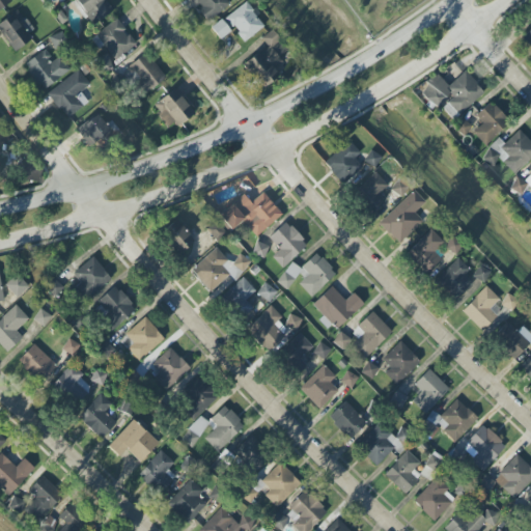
[(113,10),(105,0),(74,0),(93,26),(113,10)]
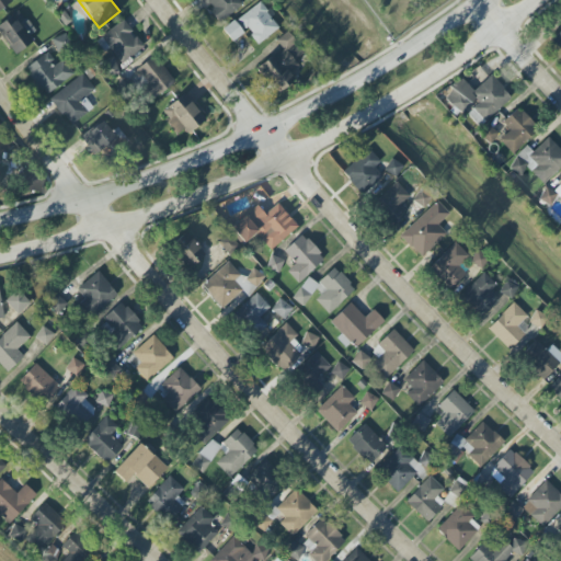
[(201,0),(218,24),(243,6),(240,0),(201,0)]
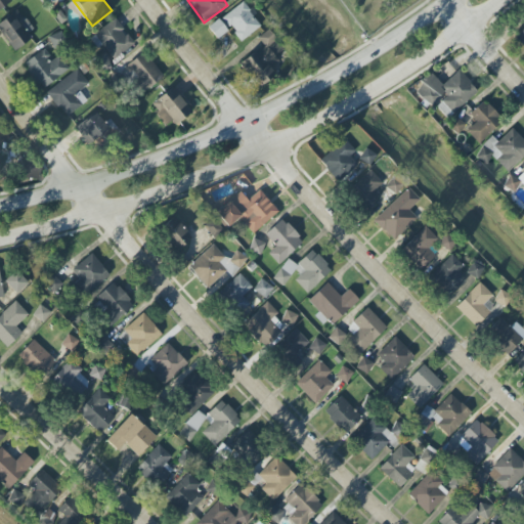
[(260,28),(244,2),(222,17),(239,42),(260,28)]
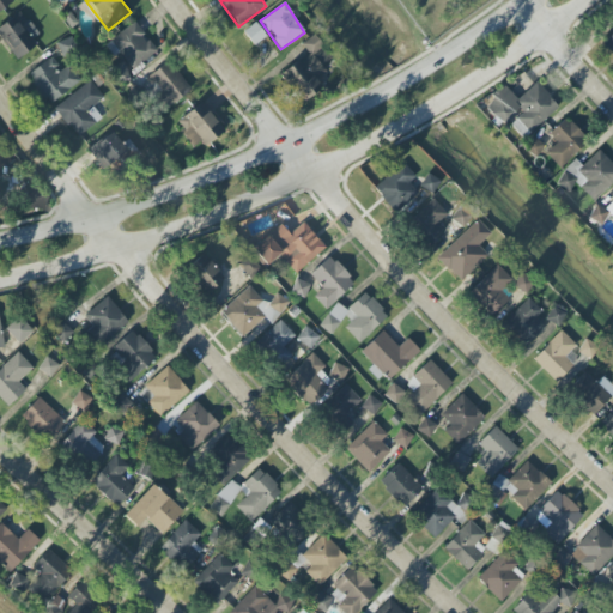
[(36,46),(31,37),(36,34),(20,11),(0,25),(0,37),(16,60),(36,46)]
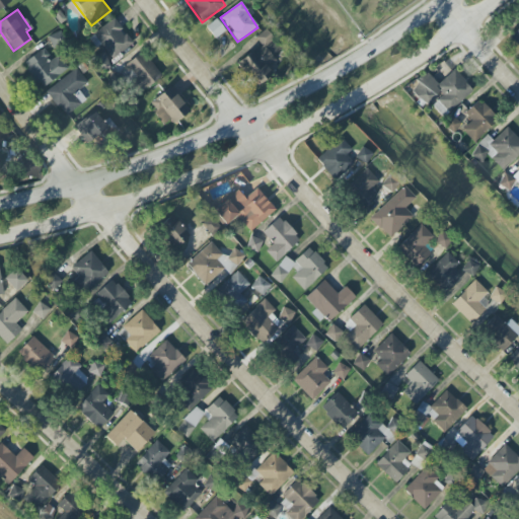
[(89,38),(97,49),(100,46),(113,60),(134,44),(114,18),(89,38)]
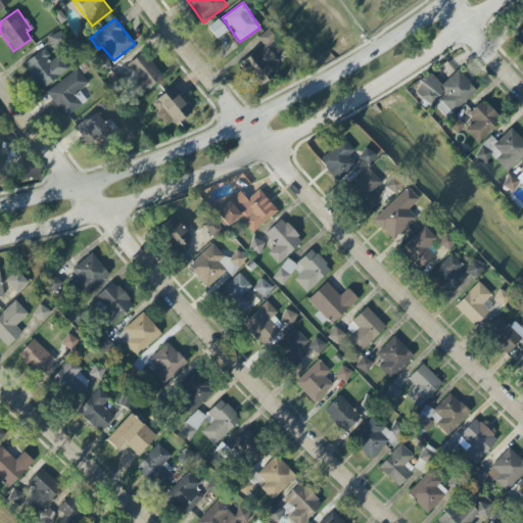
[(217,39),(228,31),(219,18),(207,28),(217,39)]
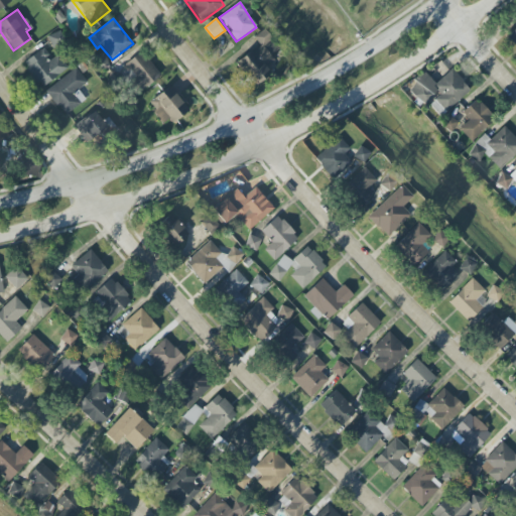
[(515,27),(507,36),(515,46),(515,27)]
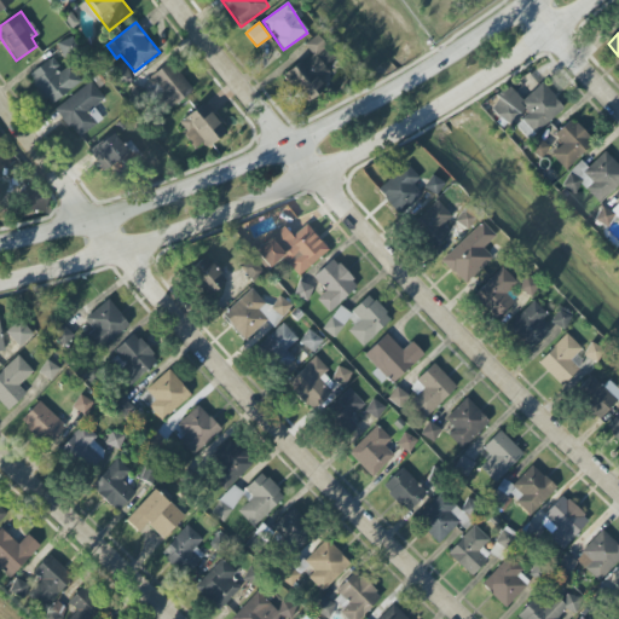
[(305,104),(325,88),(318,79),(337,64),(317,35),(304,45),(311,55),(283,74),(305,104)]
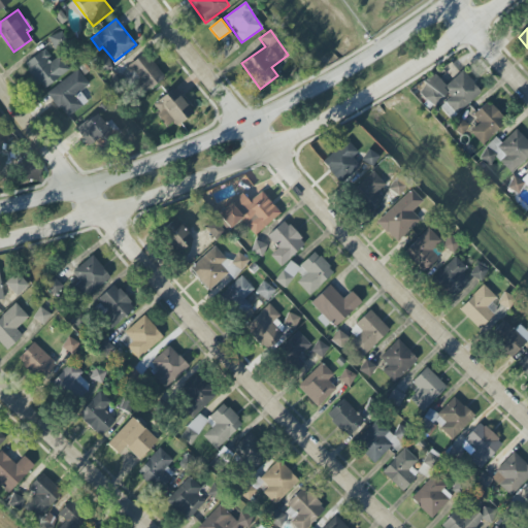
[(53,61),(44,48),(24,64),(42,90),(70,70),(60,56),(53,61)]
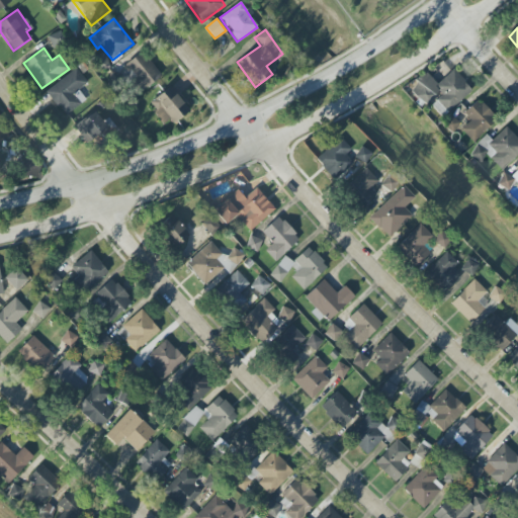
[(161,77),(144,52),(118,71),(137,95),(161,77)]
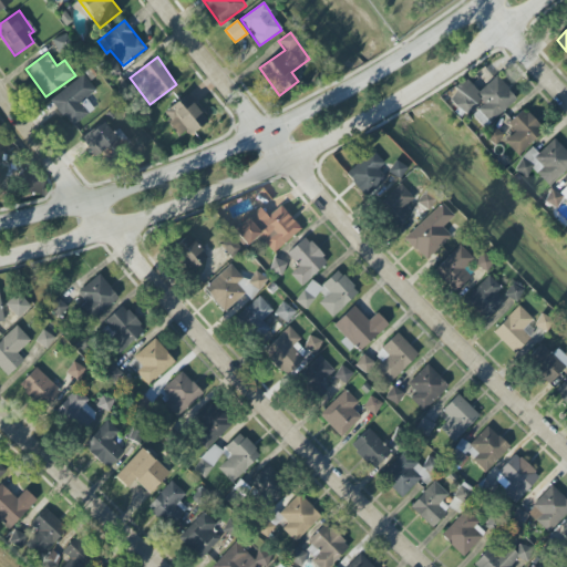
[(94,110),(85,99),(96,91),(83,74),(50,100),(71,127),(94,110)]
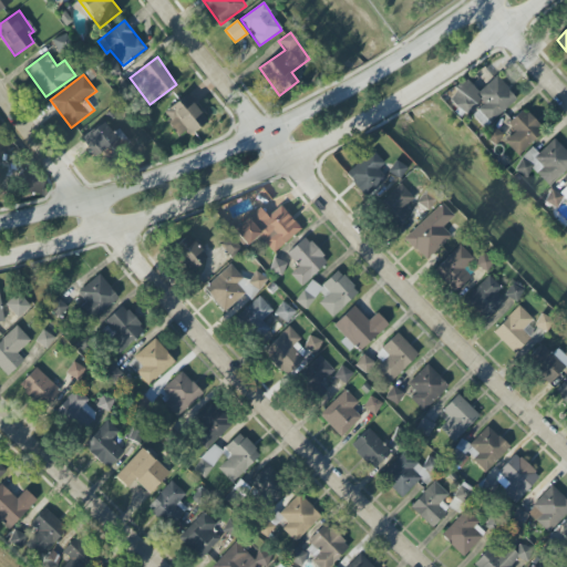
[(478,92),(467,79),(447,96),(466,116),(471,113),(484,129),(517,99),(496,75),(478,92)]
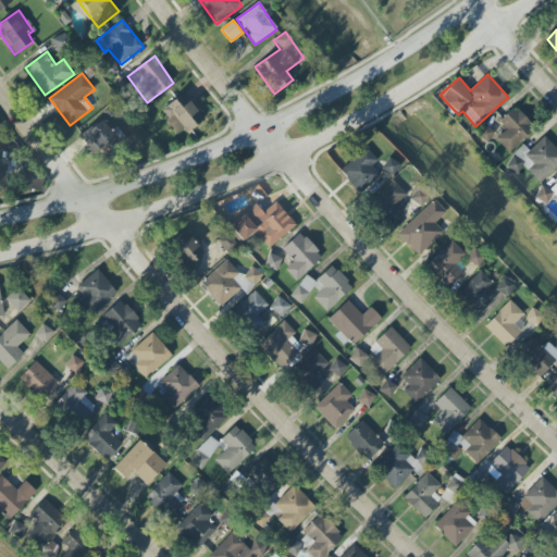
[(159,111),(176,134),(183,128),(187,133),(203,120),(184,93),(159,111)]
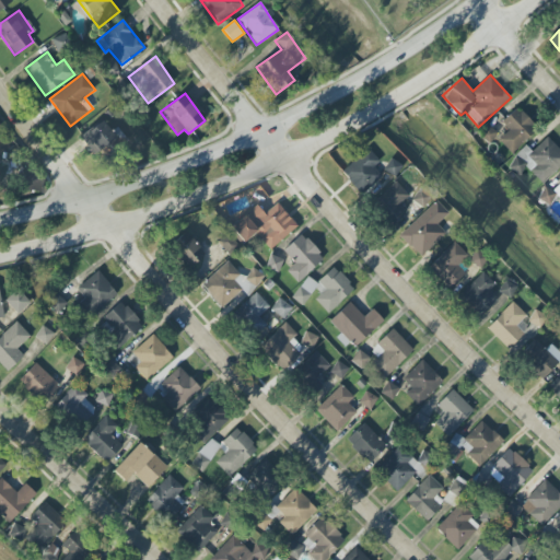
[(510,153),(536,131),(517,108),(501,121),(509,131),(499,139),(510,153)]
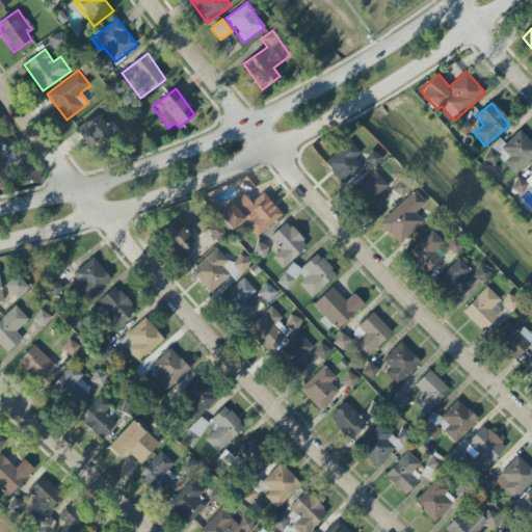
[(90,148),(110,131),(98,114),(77,131),(90,148)]
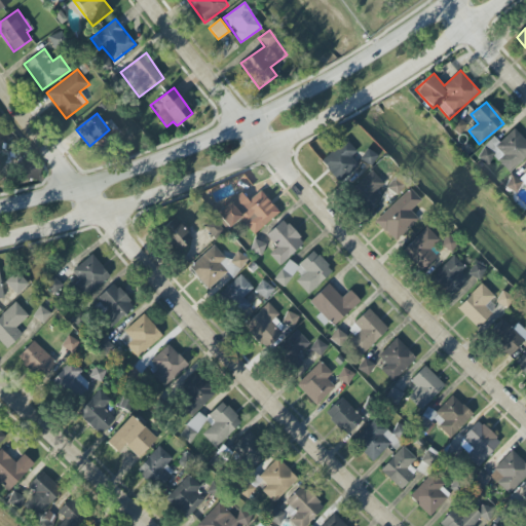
[(525,156),(525,141),(513,128),(499,143),(494,137),(476,155),(487,165),(494,157),(510,173),(525,156)]
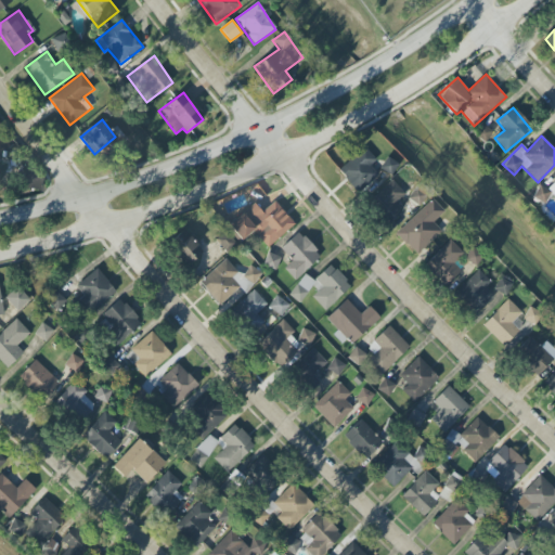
[(377,175),(369,166),(376,159),(363,146),(338,170),(359,193),(377,175)]
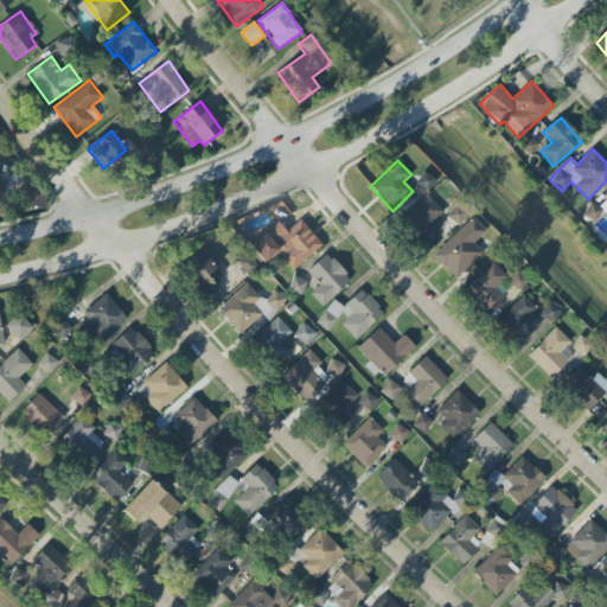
[(415,184),(428,192),(435,180),(423,172),(415,184)]
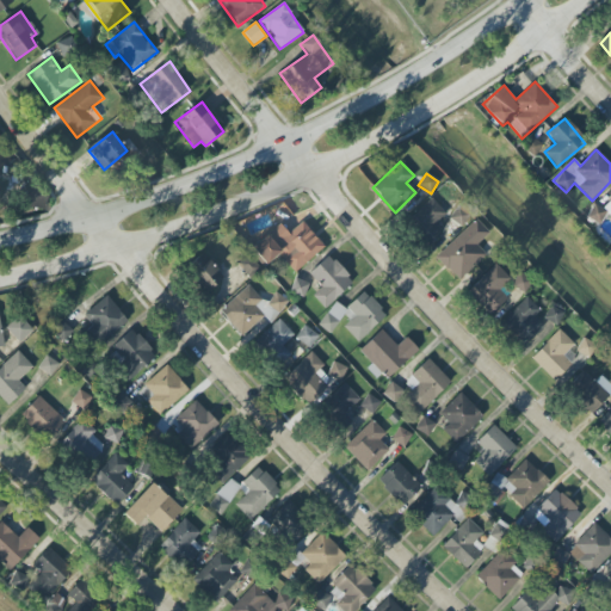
[(443,234),(434,224),(446,214),(432,198),(405,223),(427,247),(443,234)]
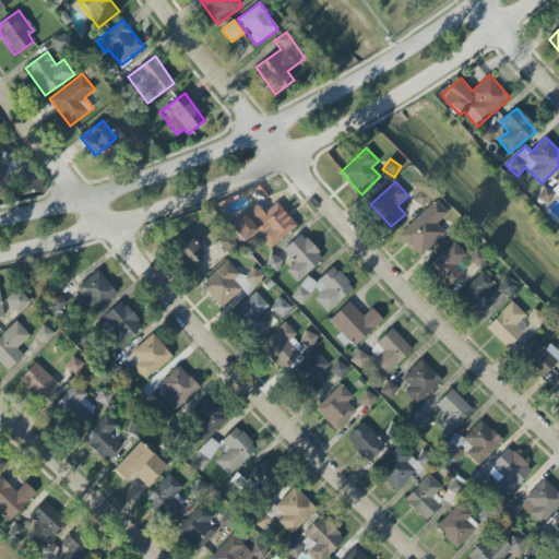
[(558,181),(549,191),(558,201),(558,181)]
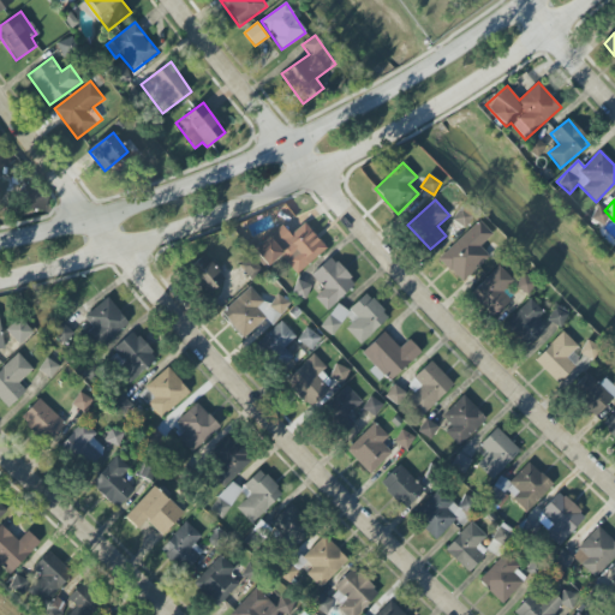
[(590,219),(603,227),(610,214),(597,206),(590,219)]
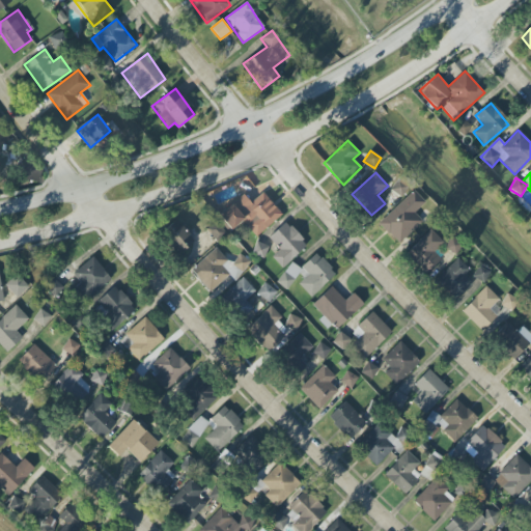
[(400,197),(409,187),(398,179),(390,190),(400,197)]
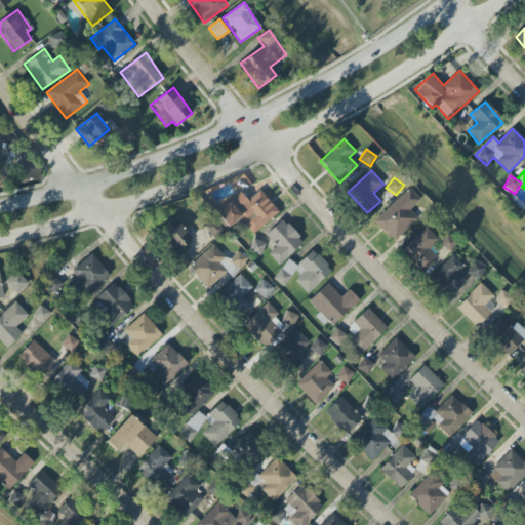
[(417,219),(410,210),(420,200),(409,188),(374,220),(394,242),(417,219)]
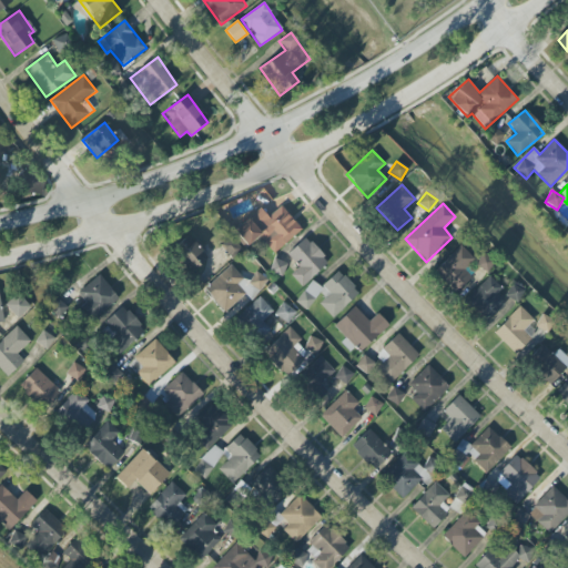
[(262,209),(233,229),(246,246),(261,236),(273,253),(302,232),(282,205),(267,216),(262,209)]
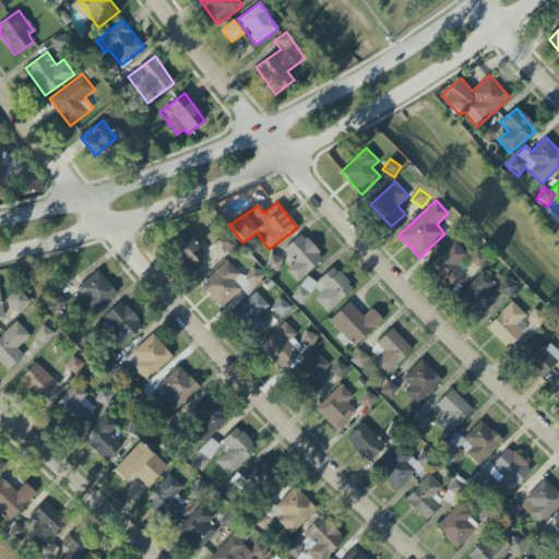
[(203,256),(186,232),(168,246),(186,269),(203,256)]
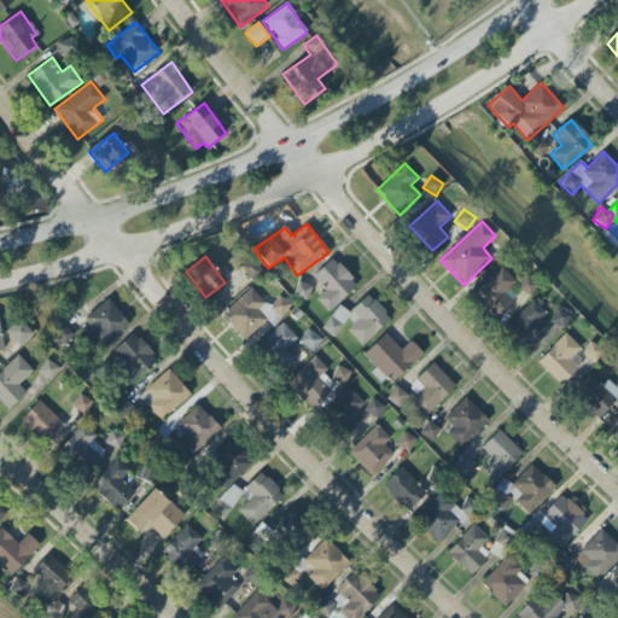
[(316,299),(328,313),(357,285),(332,258),(313,277),(326,290),(316,299)]
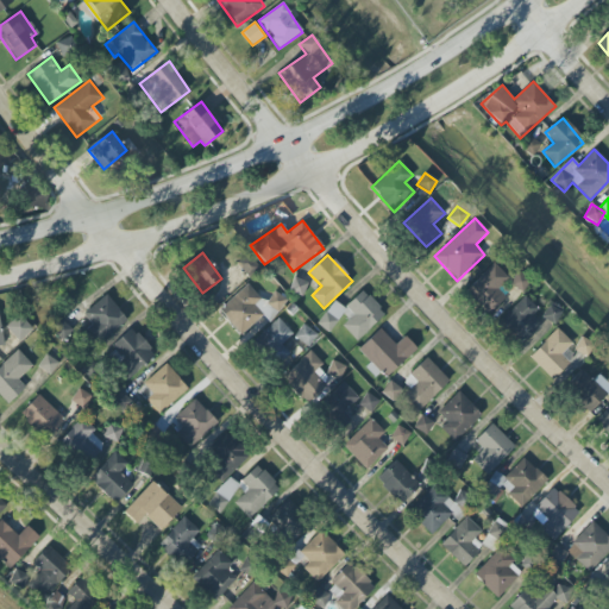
[(465,290),(487,314),(506,297),(496,288),(508,278),(495,264),(465,290)]
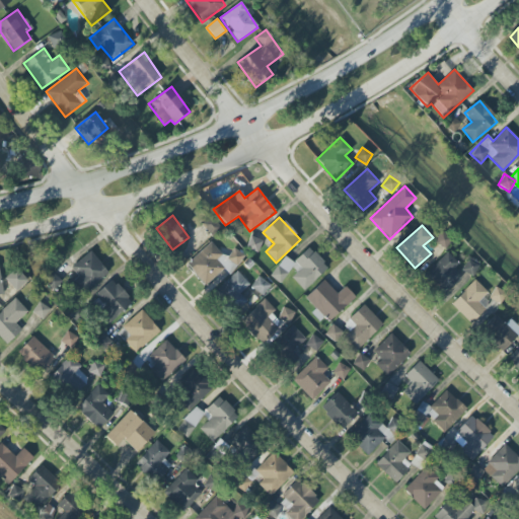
[(435,242),(445,249),(451,239),(440,233),(435,242)]
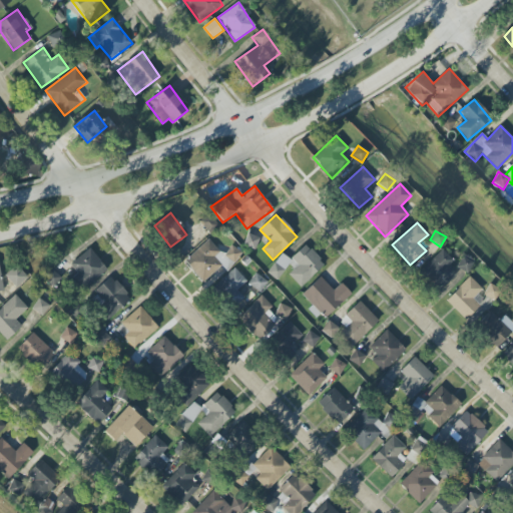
[(183,262),(203,283),(221,267),(225,271),(242,255),(233,245),(222,254),(208,239),(183,262)]
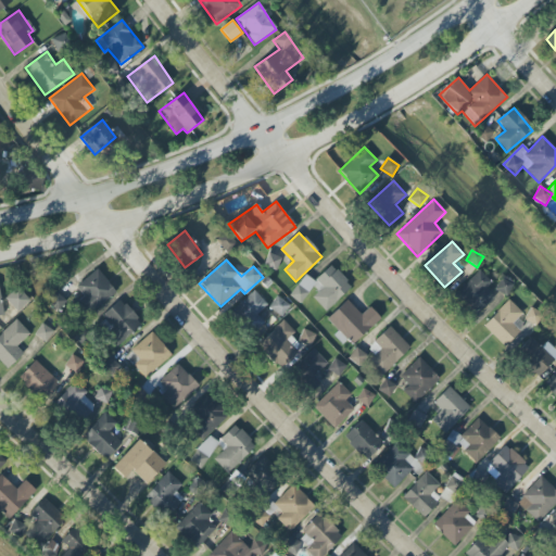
[(352,287),(331,265),(313,282),(307,276),(294,288),(301,293),(295,298),(300,303),(310,294),(326,312),(352,287)]
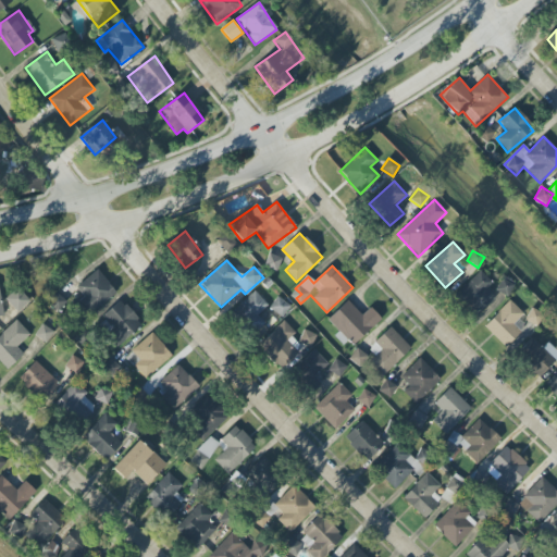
[(88,316),(116,293),(97,269),(75,287),(84,297),(77,301),(88,316)]
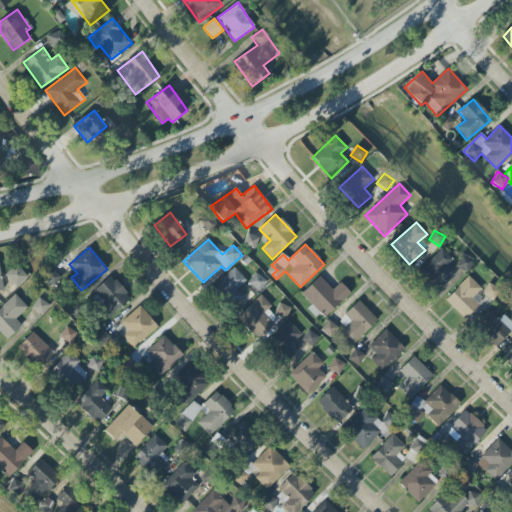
[(453,260),(440,249),(419,273),(439,292),(456,273),(448,265),(453,260)]
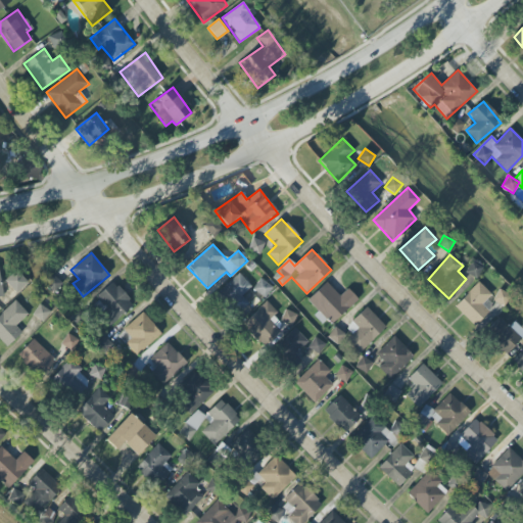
[(465,272),(476,279),(483,269),(472,262),(465,272)]
